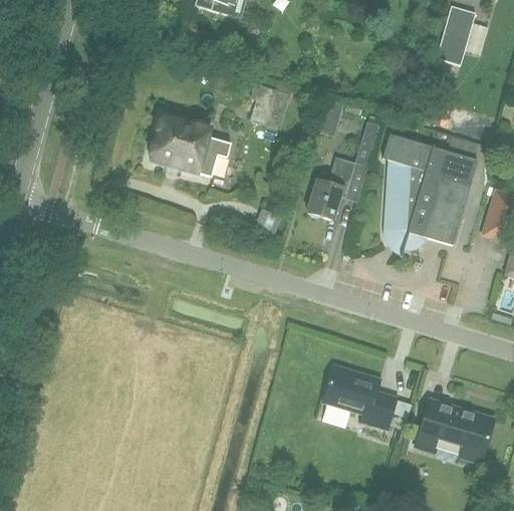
[(196,0),(195,5),(212,10),(227,14),(230,3),(234,4),(235,0),(196,0)]
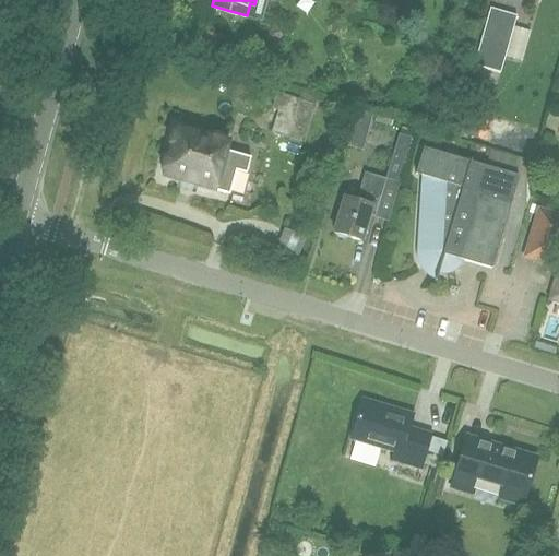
[(500,70),(515,12),(489,6),(473,62),(500,70)]
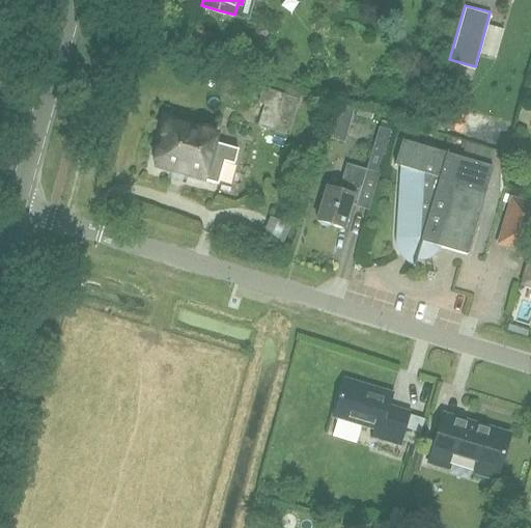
[(288,133),(300,98),(263,85),(258,101),(263,103),(257,122),(288,133)]
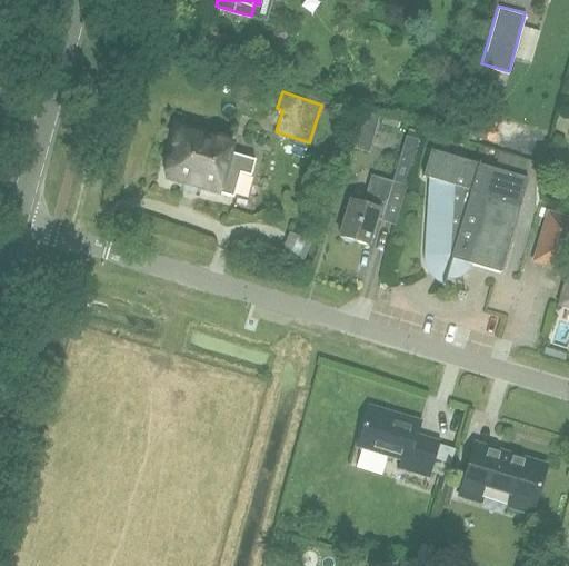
[(165,169),(168,170),(167,177),(233,195),(240,170),(250,174),(256,158),(231,150),(233,141),(180,127),(179,132),(176,131),(172,142),(176,144),(171,158),(168,157),(165,169)]
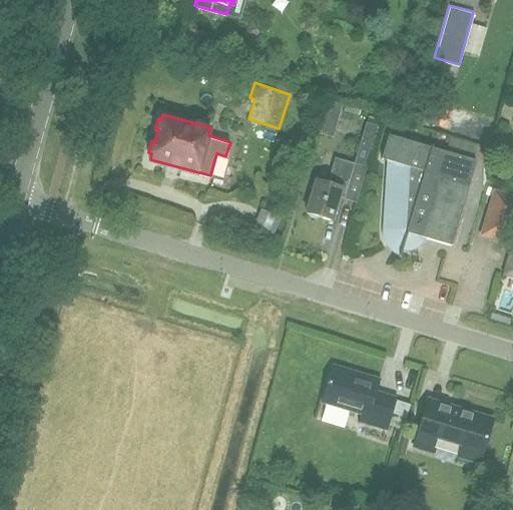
[(382,225),(383,229),(383,234),(385,239),(387,243),(392,240),(394,243),(397,245),(401,247),(406,248),(410,247),(413,246),(420,242),(422,239),(425,235),(450,243),(469,184),(476,159),(389,133),(382,157),(389,159),(382,225)]
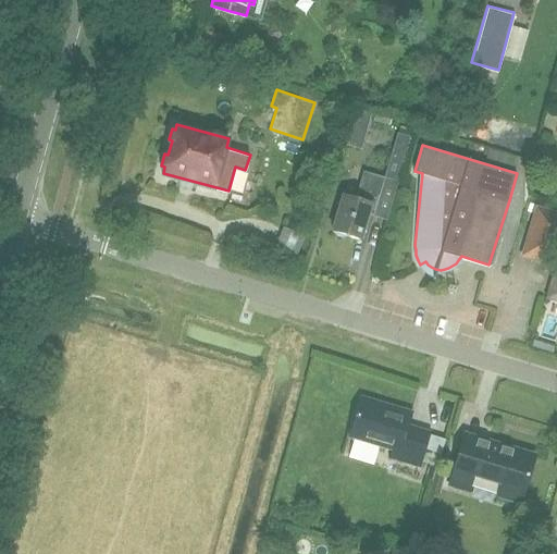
[(406,150),(393,146),(385,171),(398,175),(406,150)]
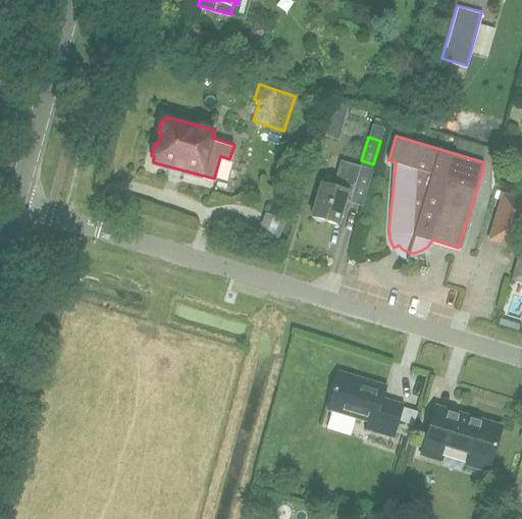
[(324,217),(336,221),(345,197),(349,198),(359,164),(341,159),(333,184),(321,180),(311,213),(314,214),(316,218),(320,219),(324,217)]
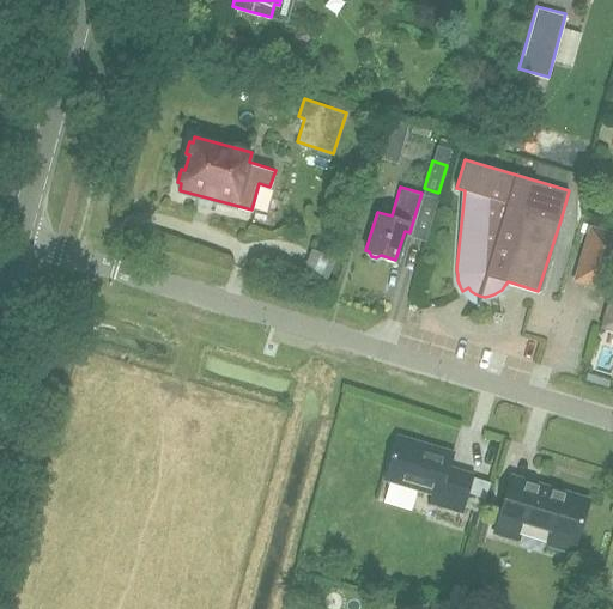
[(612,233),(590,227),(576,278),(606,286),(612,261),(612,233)]
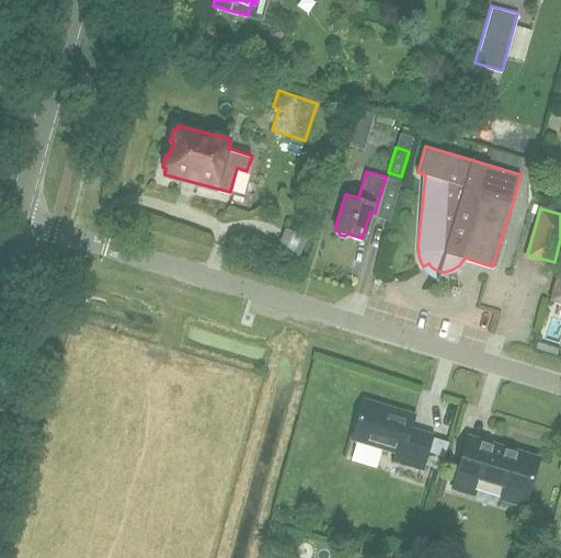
[(536,346),(558,352),(559,346),(538,340),(536,346)]
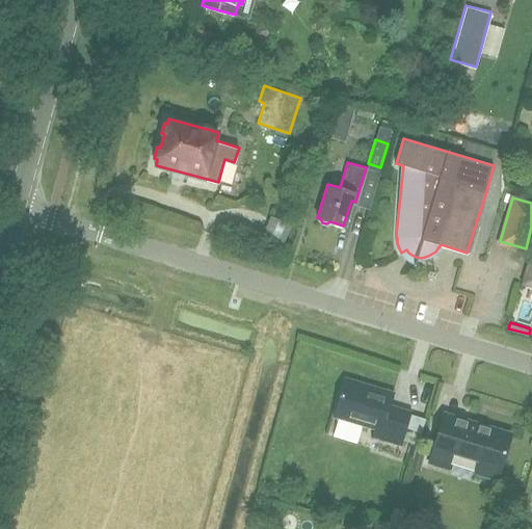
[(365,384),(344,376),(339,396),(342,397),(337,416),(374,427),(372,433),(400,442),(409,411),(389,404),(392,395),(364,387),(365,384)]
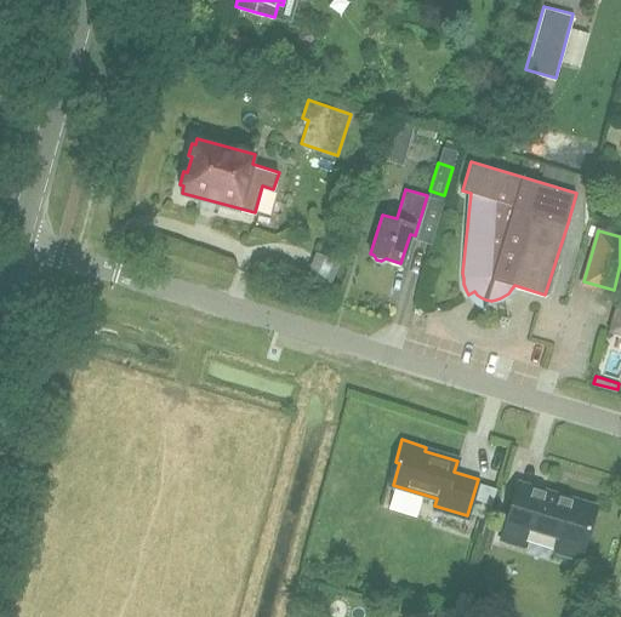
[(517,481),(500,536),(520,543),(525,526),(559,537),(556,548),(579,555),(594,506),(517,481)]
